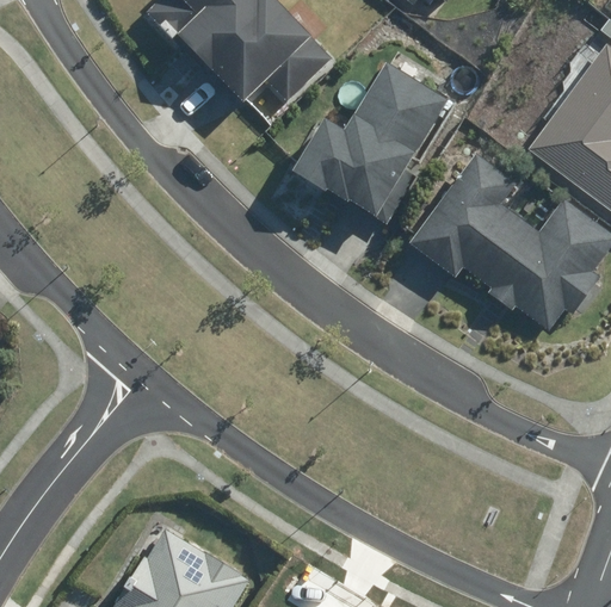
[(179,0),(197,18),(178,36),(244,101),(267,78),(289,99),(332,56),(276,0),(179,0)]
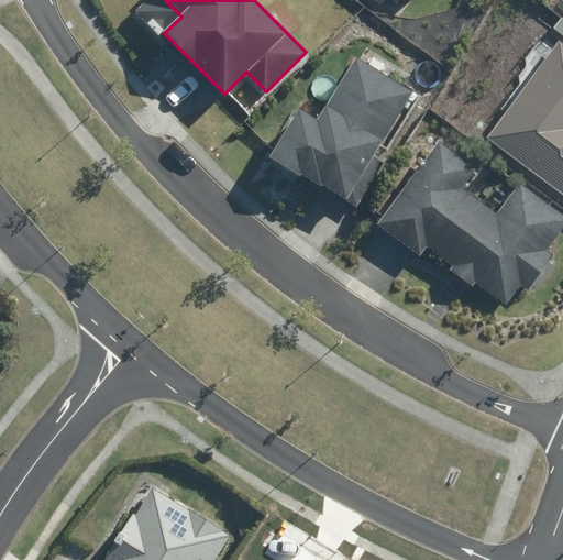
[(562,40),(559,37),(485,140),(562,195),(562,40)]
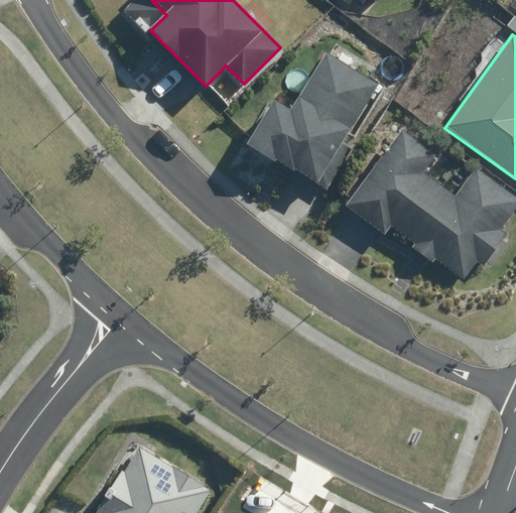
[(377,82),(323,52),(291,111),(274,101),(250,146),(331,189),(353,148),(344,143),(377,82)]
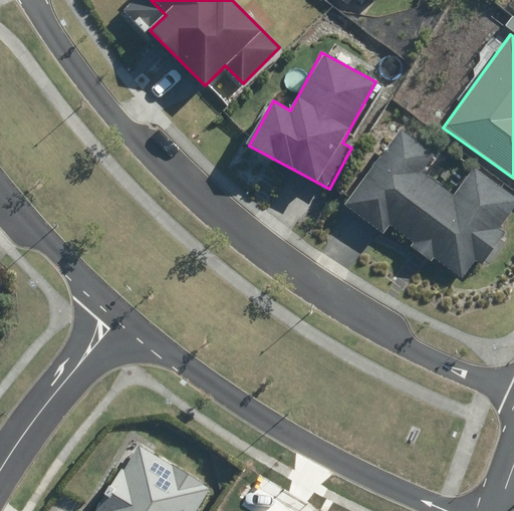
[(436,156),(400,129),(344,203),(384,232),(391,225),(412,240),(408,244),(431,261),(435,254),(464,275),(474,261),(480,266),(504,233),(500,230),(513,210),(513,196),(472,165),(451,195),(423,174),(436,156)]
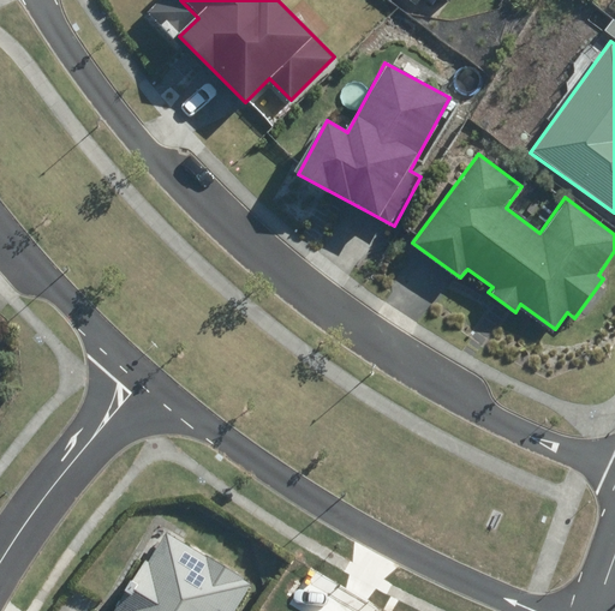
[(234,610),(255,579),(168,525),(113,610),(234,610)]
